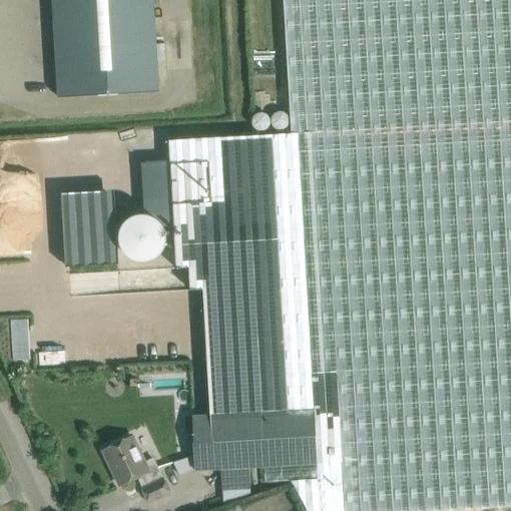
[(157,91),(151,0),(51,0),(57,96),(157,91)]
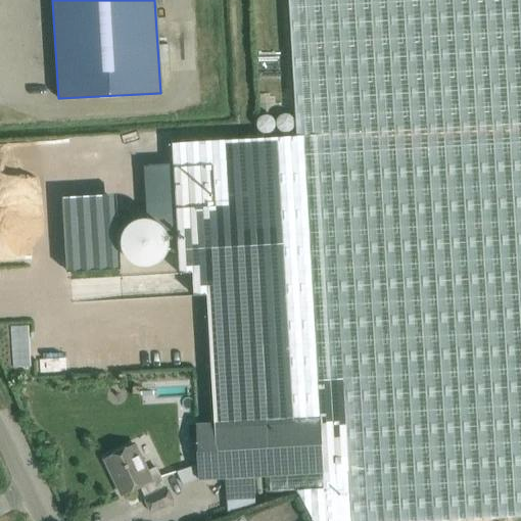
[(431,520),(480,518),(520,515),(520,0),(287,0),(296,136),(172,143),(179,272),(191,271),(193,294),(206,293),(214,422),(320,416),(323,473),(335,472),(337,520),(431,520)]
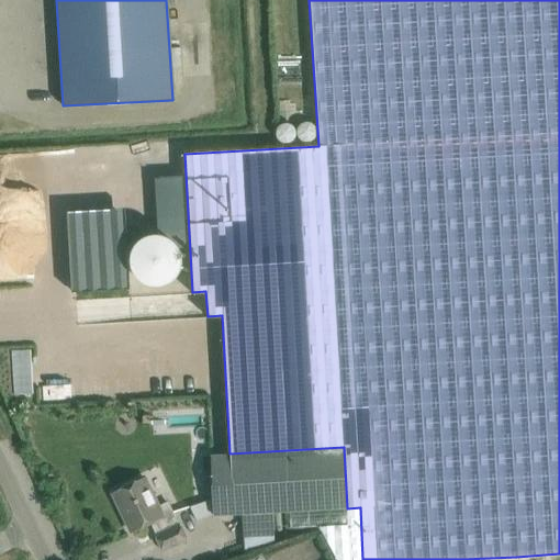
[(147,236),(143,238),(138,241),(135,244),(133,248),(131,253),(130,257),(130,261),(131,266),(132,271),(135,275),(137,279),(142,281),(145,283),(150,286),(155,286),(159,286),(164,284),(168,282),(172,280),(176,276),(178,272),(180,268),(181,264),(181,258),(180,254),(179,249),(177,245),(174,242),(169,238),(166,236),(161,235),(156,235),(152,235),(147,236)]
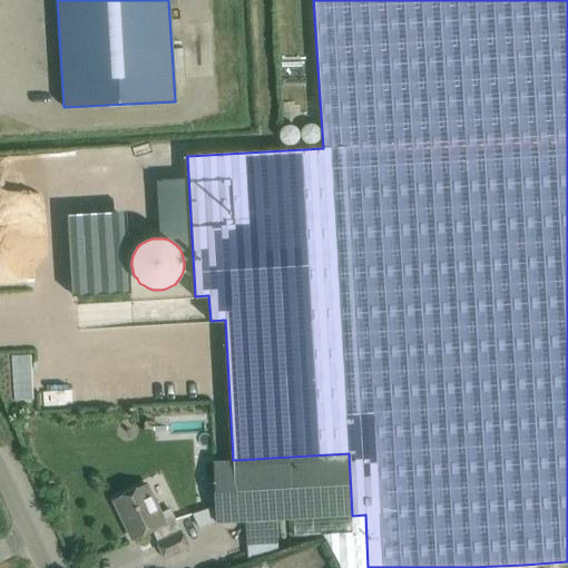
[(215,505),(191,512),(197,526),(215,520),(215,522),(244,521),(246,559),(277,549),(275,520),(293,519),(352,516),(349,453),(212,461),(215,505)]
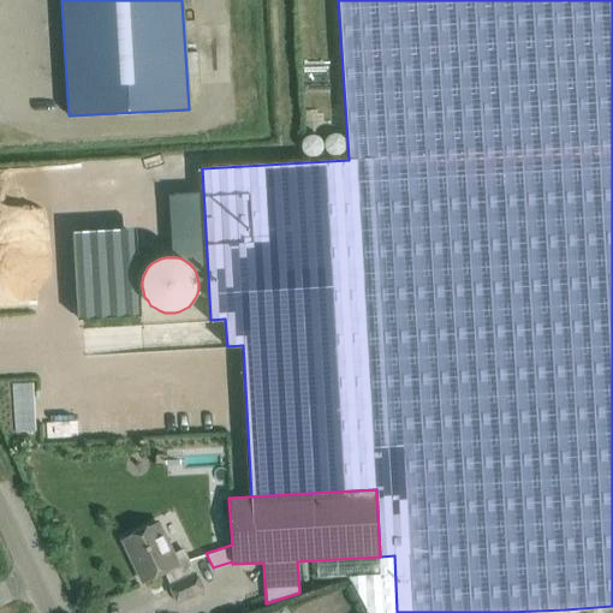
[(156,521),(143,528),(121,537),(143,582),(164,572),(170,584),(168,584),(177,602),(203,589),(195,572),(188,559),(177,564),(156,521)]
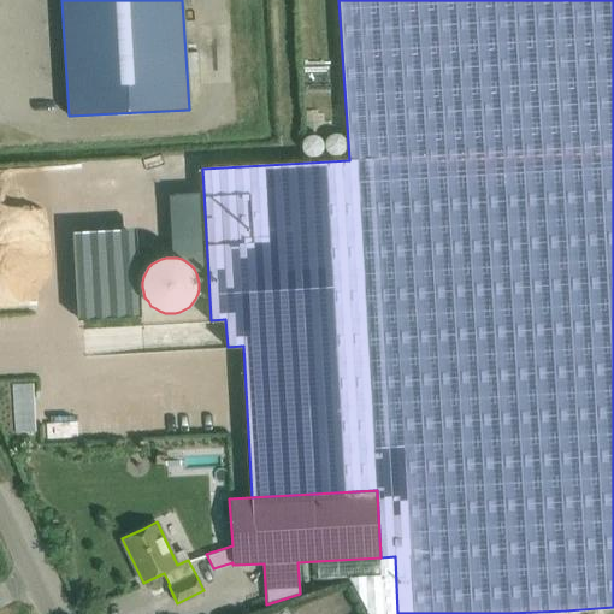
[(381,558),(317,561),(317,577),(349,576),(367,613),(397,613),(395,556),(381,558)]
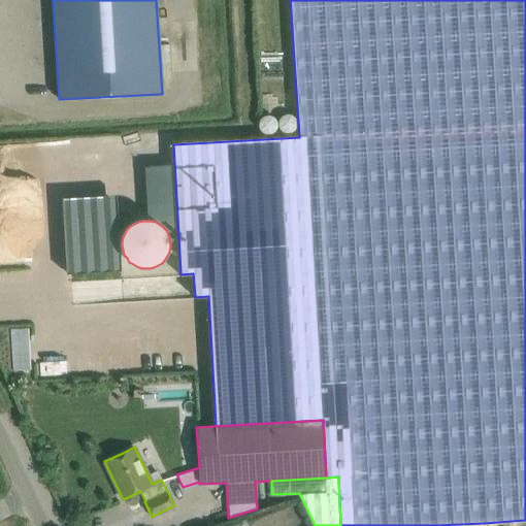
[(231,525),(250,525),(244,517),(231,525)]
